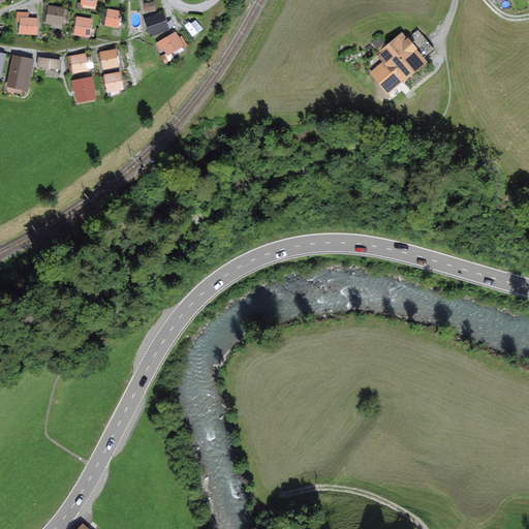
[(96,9),(96,0),(81,0),(81,2),(79,2),(78,8),(82,9),(83,7),(96,9)]
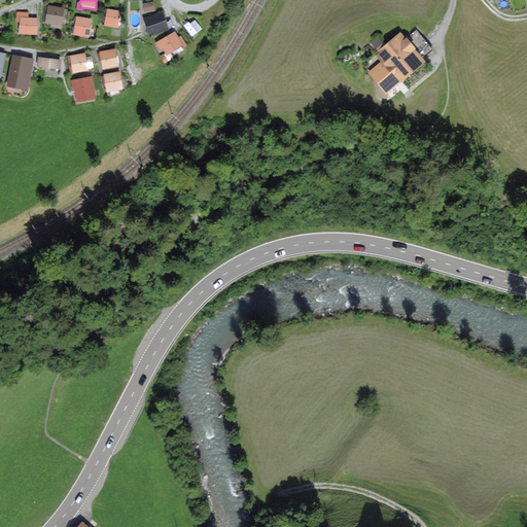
[(144,12),(156,10),(154,1),(143,3),(144,12)]
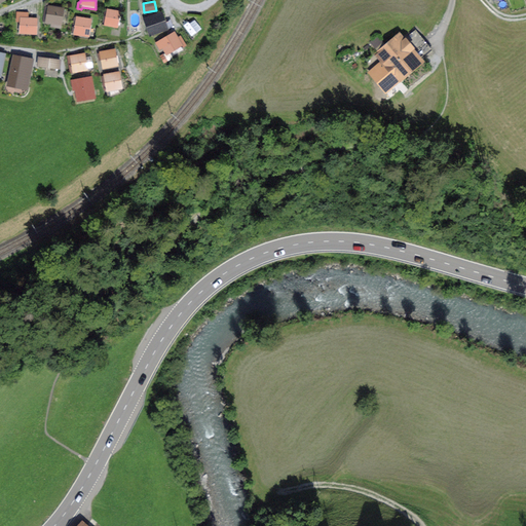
[(62,25),(63,12),(65,12),(65,7),(59,6),(59,7),(48,5),(46,23),(62,25)]
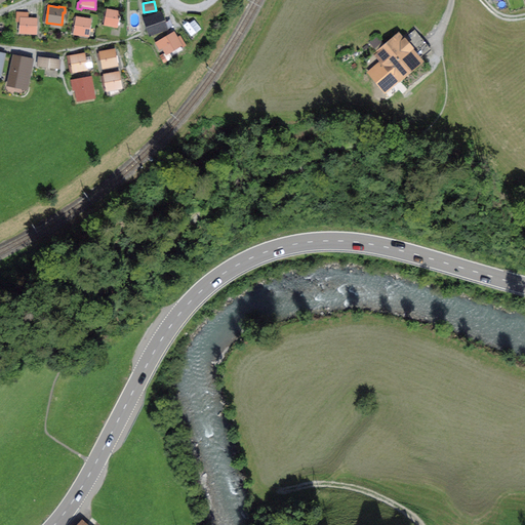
[(119,28),(121,11),(107,8),(104,26),(119,28)]
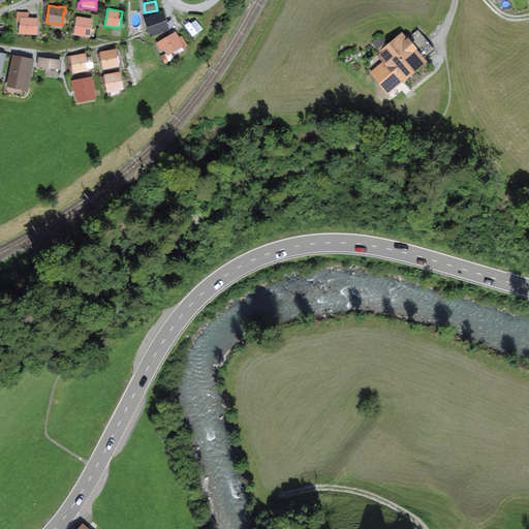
[(38,35),(38,18),(29,18),(29,11),(17,11),(17,23),(20,23),(19,34),(38,35)]
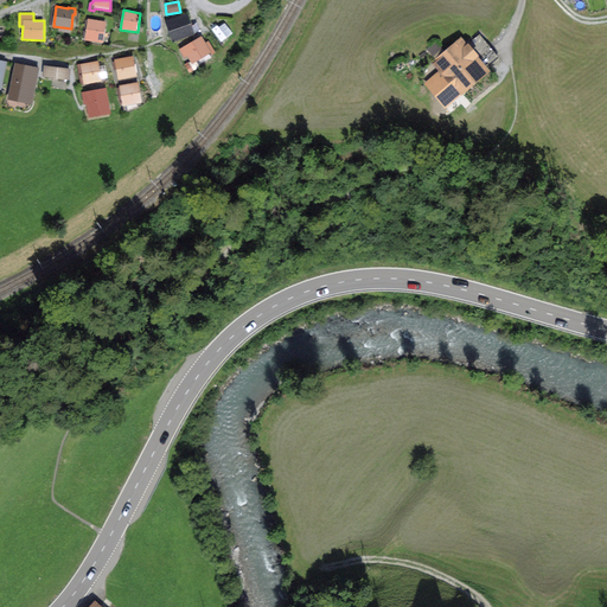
[(173,43),(196,34),(189,14),(166,21),(173,43)]
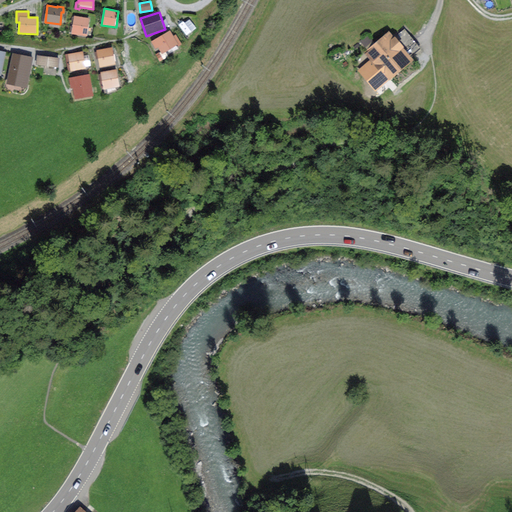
[(87,36),(90,18),(74,16),(72,34),(87,36)]
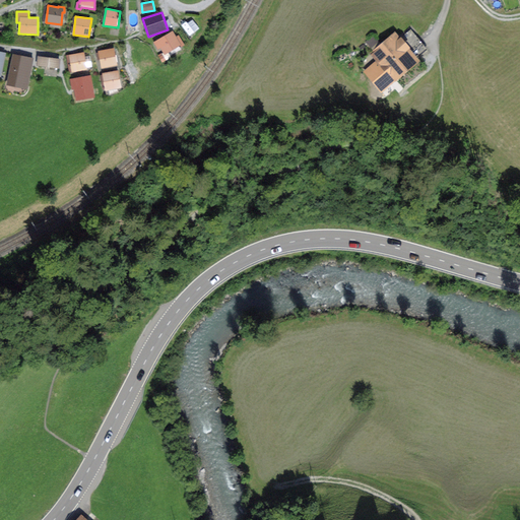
[(185,26),(191,37),(200,30),(194,20),(185,26)]
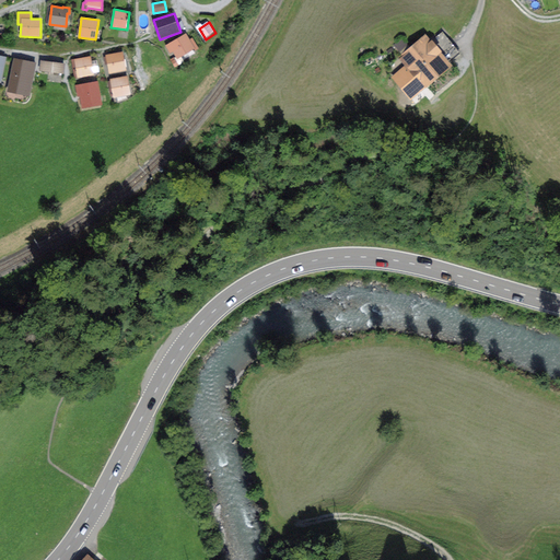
[(397,78),(411,94),(459,54),(443,33),(431,43),(426,36),(399,57),(408,68),(397,78)]
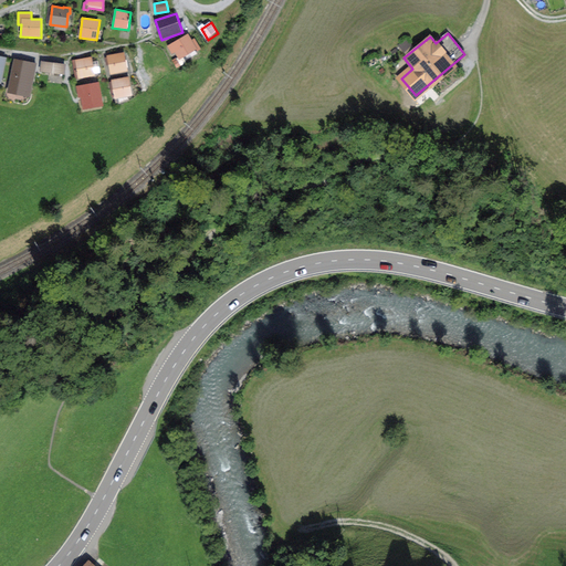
[(192,40),(188,34),(168,46),(173,54),(175,53),(179,60),(196,50),(197,51),(201,49),(195,39),(192,40)]
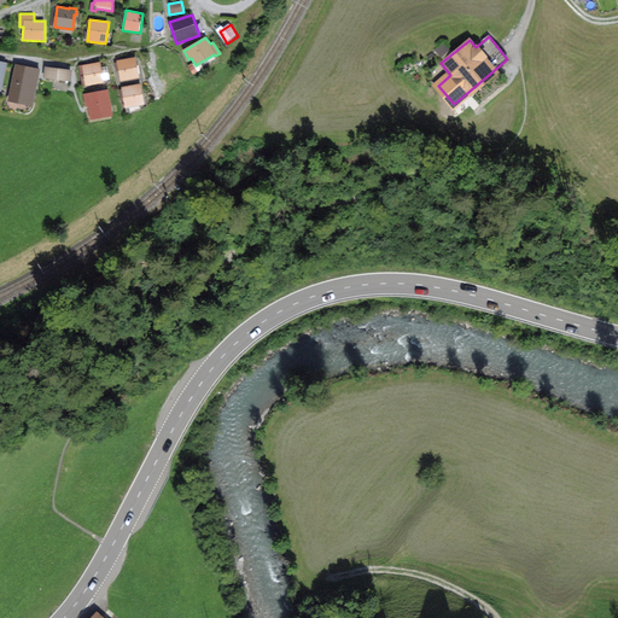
[(140,79),(136,57),(117,60),(121,82),(140,79)]
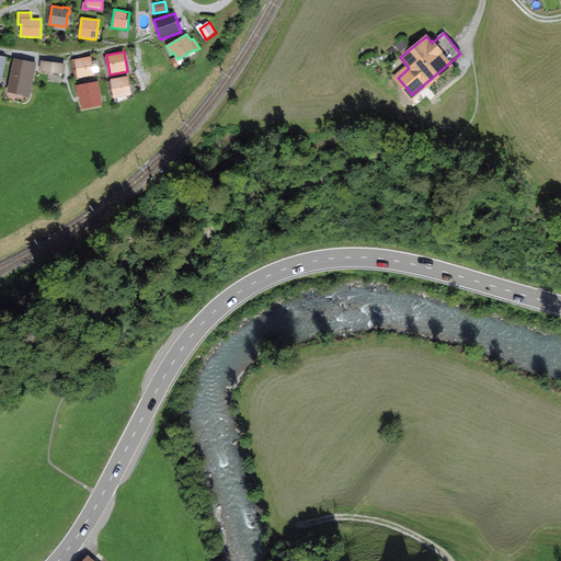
[(95,76),(91,56),(75,59),(78,79),(95,76)]
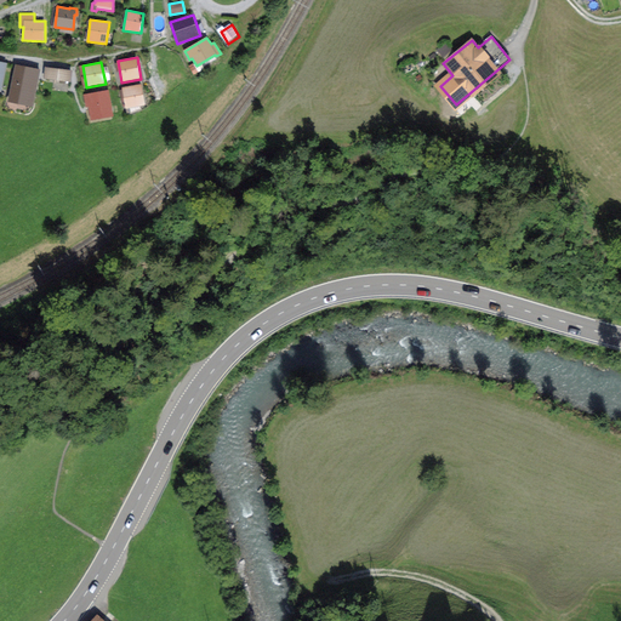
[(29,104),(36,68),(15,64),(7,100),(29,104)]
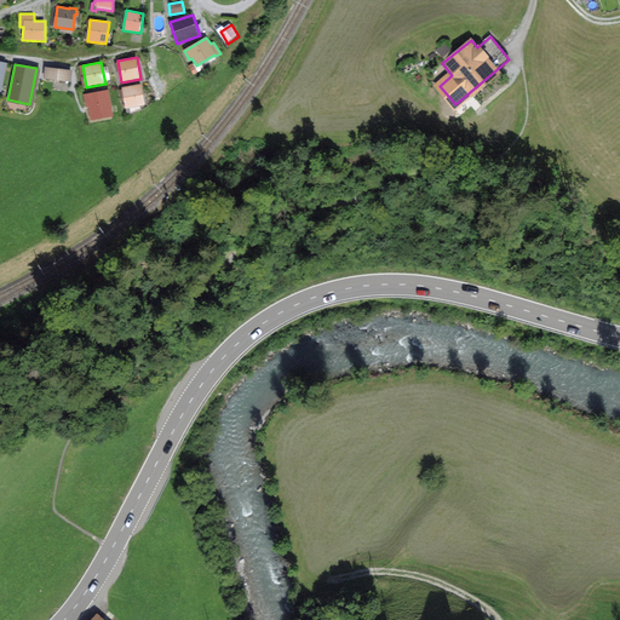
[(72,82),(73,70),(46,67),(45,79),(72,82)]
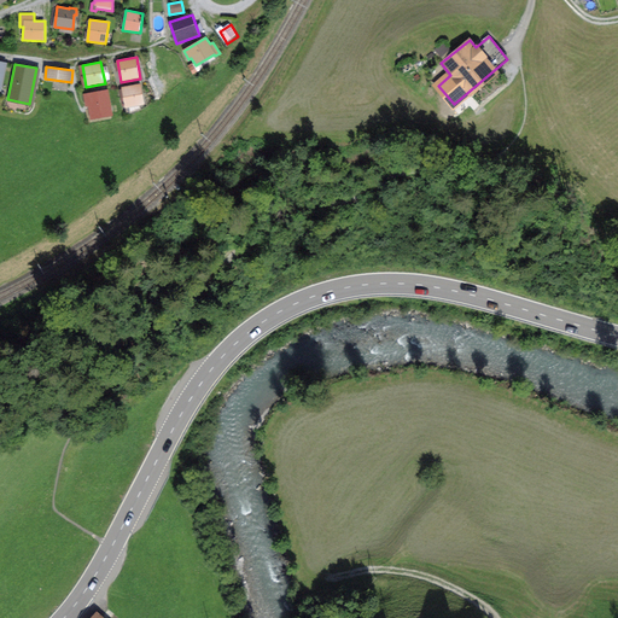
[(145,104),(141,83),(122,87),(126,108),(145,104)]
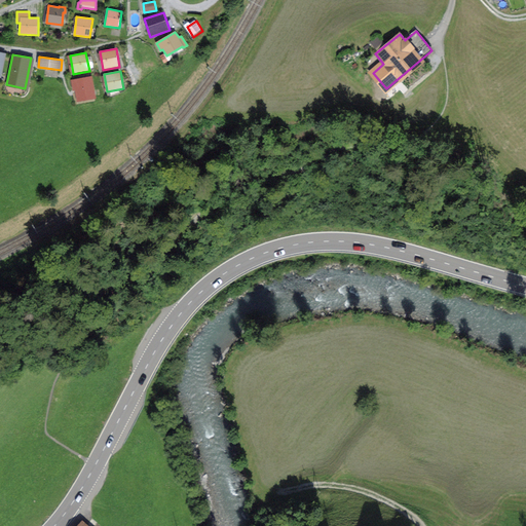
[(97,99),(92,76),(71,80),(74,91),(76,91),(78,102),(97,99)]
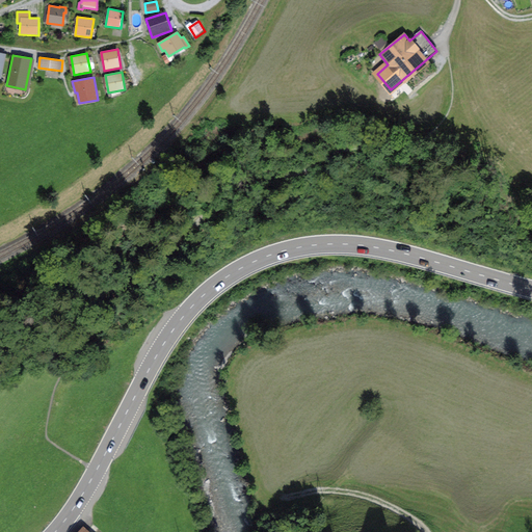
All buildings are outlined.
